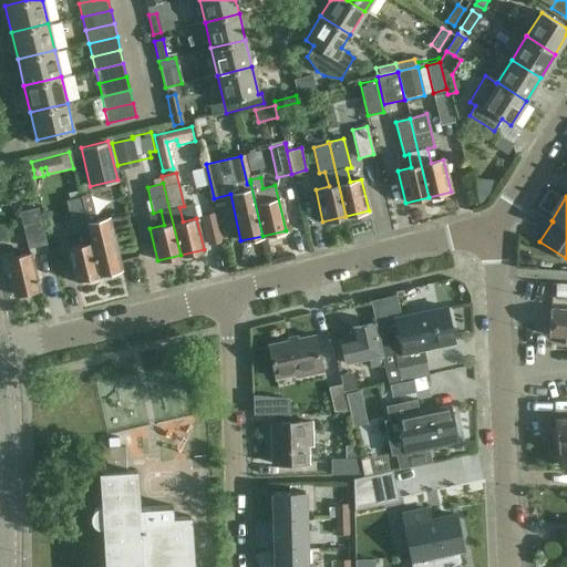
[(86,223),(80,197),(65,200),(73,232),(78,230),(81,245),(68,248),(75,280),(99,275),(86,223)]
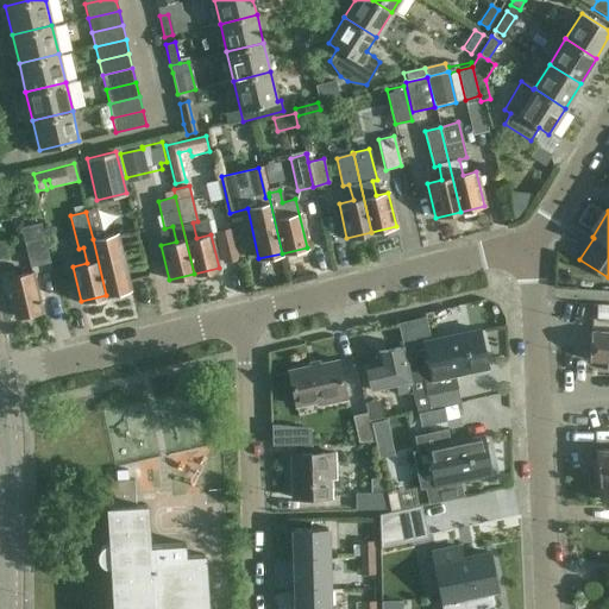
[(50,262),(41,223),(20,227),(30,267),(50,262)]
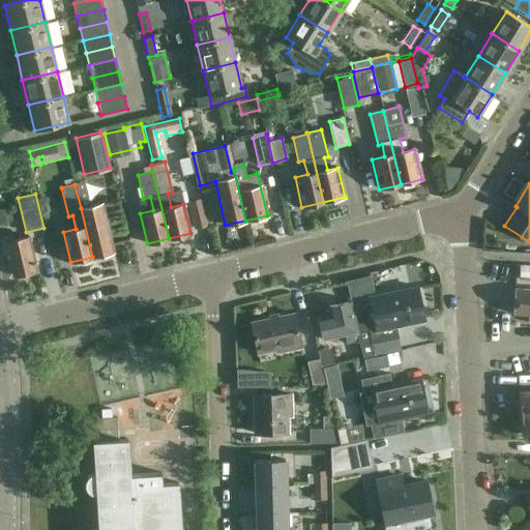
[(201,199),(187,202),(194,230),(207,227),(201,199)]
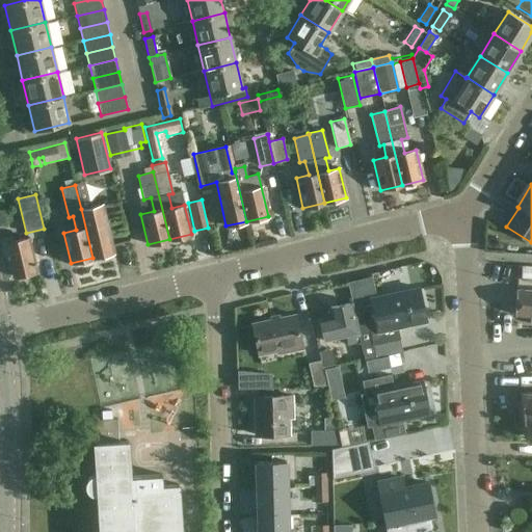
[(81,209),(92,258),(113,253),(102,204),(81,209)]
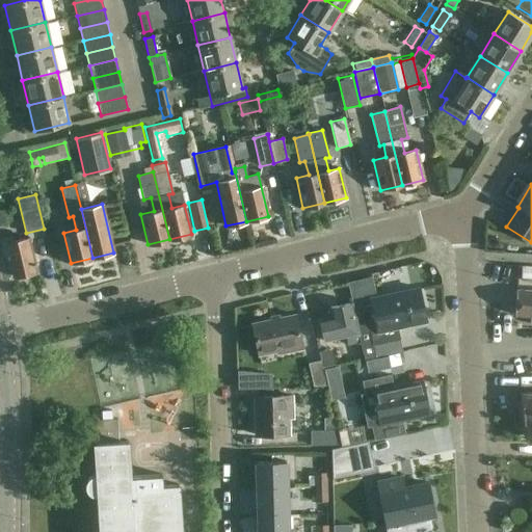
[(0,239),(5,260),(8,259),(12,276),(36,271),(28,238),(11,242),(10,237),(0,239)]
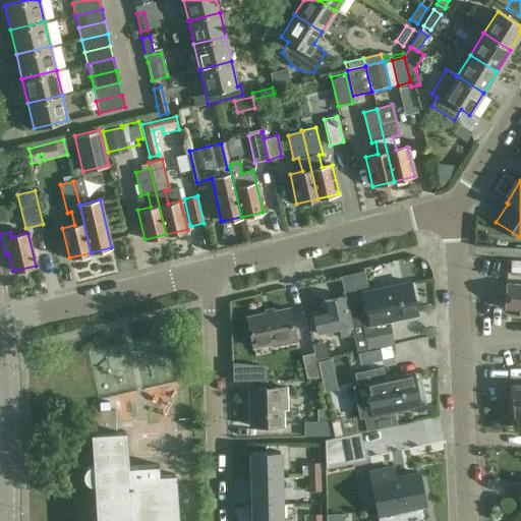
[(363,297),(345,302),(353,334),(356,351),(394,344),(389,320),(416,313),(409,282),(362,292),(363,297)]
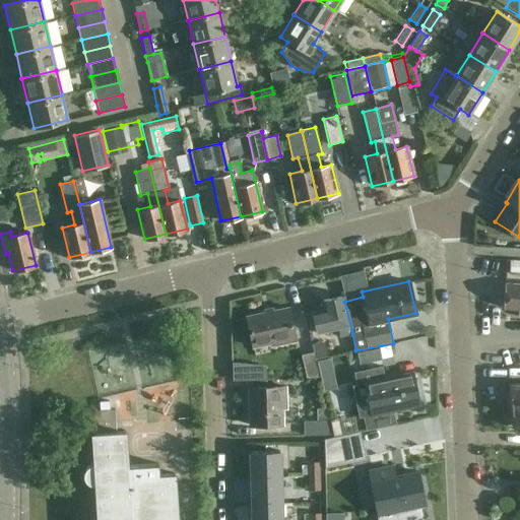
[(519,283),(505,283),(504,308),(519,309),(519,316),(519,283)]
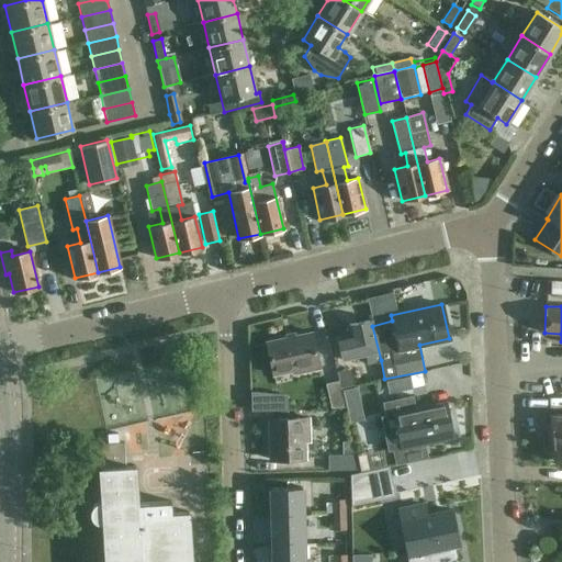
[(381,360),(372,326),(371,319),(349,324),(351,334),(337,336),(343,360),(366,355),(368,363),(381,360)]
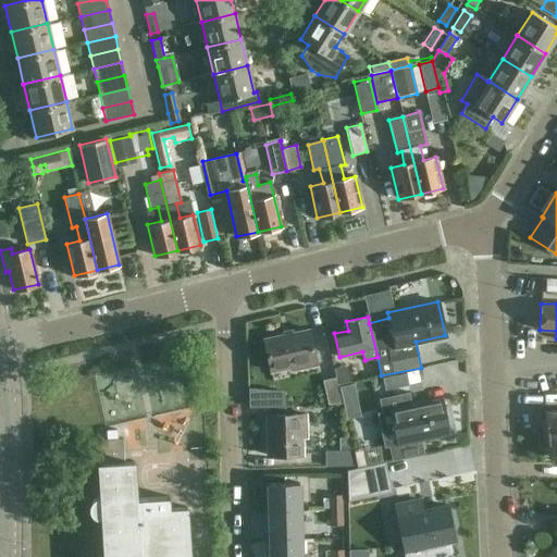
[(298,366),(299,369),(317,364),(309,330),(264,339),(271,371),(298,366)]
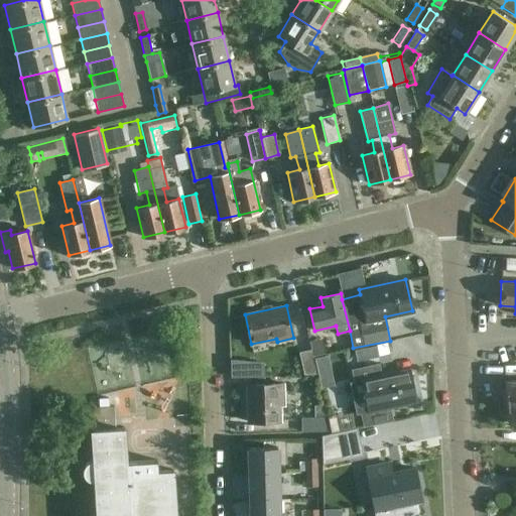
[(309,342),(311,351),(312,355),(325,352),(321,339),(309,342)]
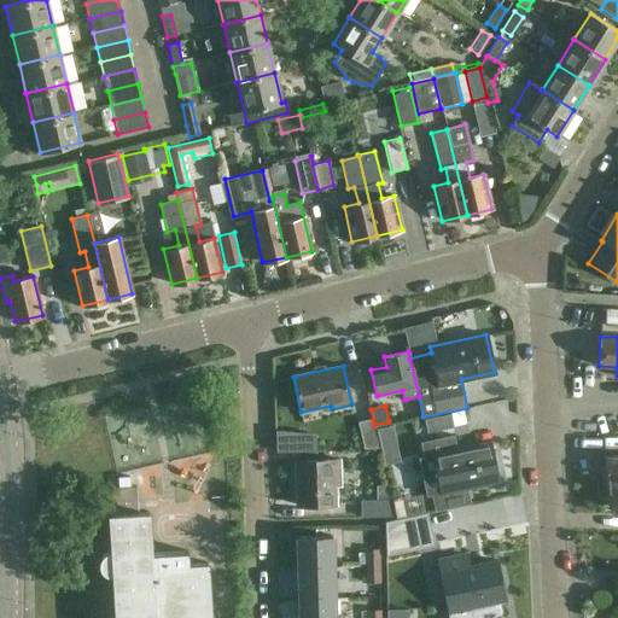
[(452,415),(426,421),(429,435),(455,429),(452,415)]
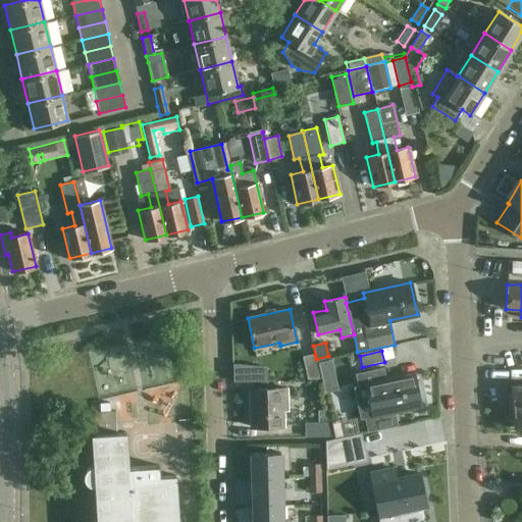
[(316,359),(315,355),(303,357),(308,378),(321,378),(317,362),(316,359)]
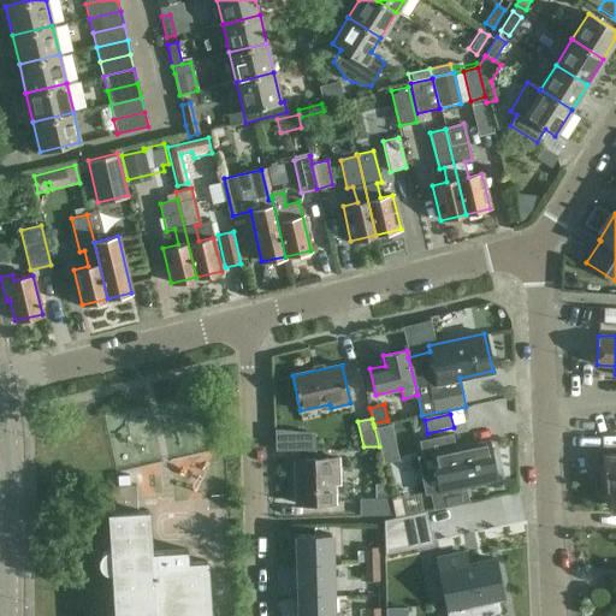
[(390,424),(374,427),(379,446),(394,443),(390,424)]
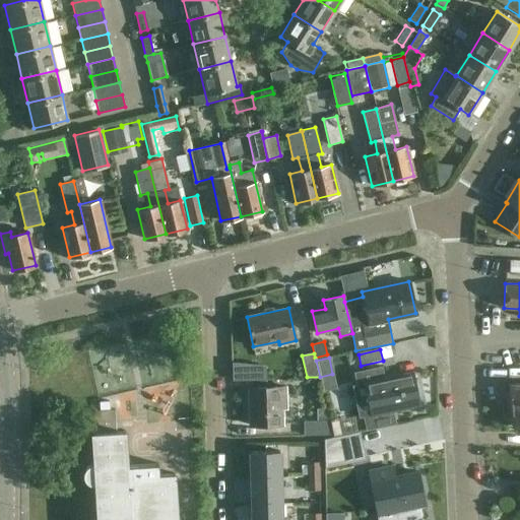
[(259,364),(235,362),(236,379),(273,378),(273,377),(258,378),(259,364)]
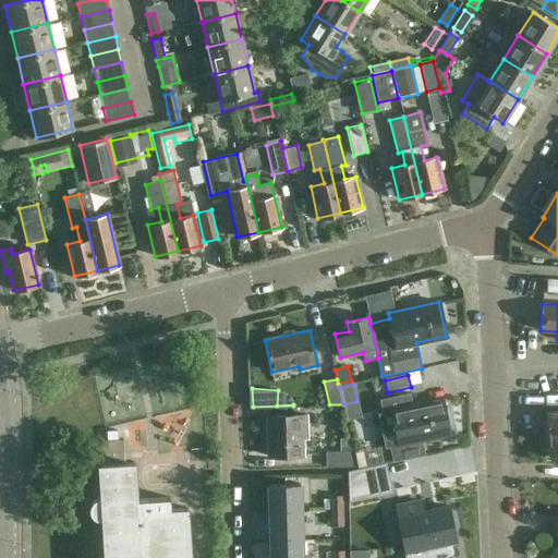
[(410,393),(380,399),(383,413),(391,411),(398,444),(390,446),(392,459),(426,452),(423,438),(448,433),(449,438),(450,438),(441,399),(412,405),(410,393)]
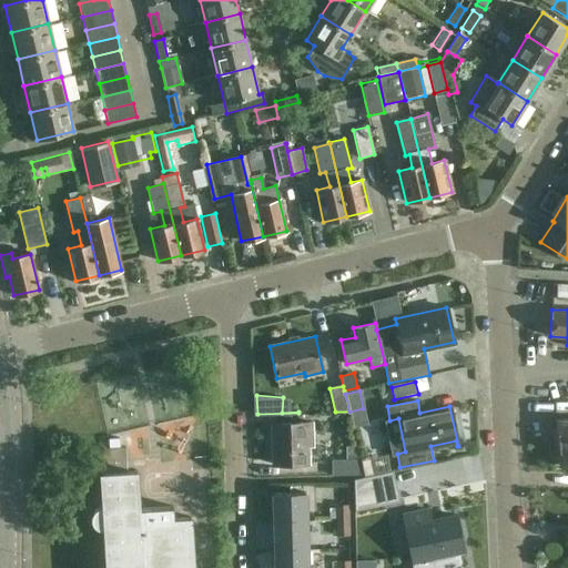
[(559,443),(567,442),(567,418),(556,421),(559,443)]
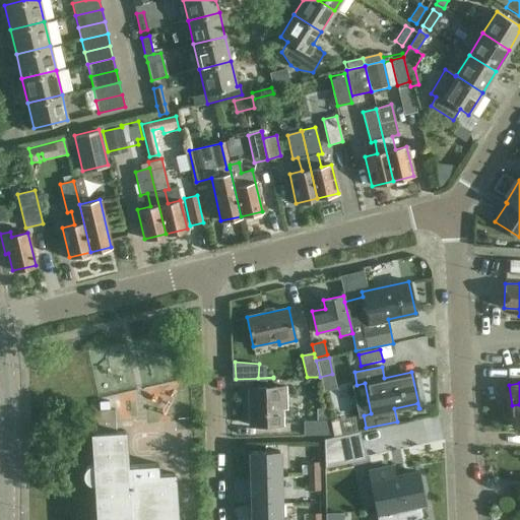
[(285,397),(285,387),(249,388),(250,426),(282,425),(281,397),(285,397)]
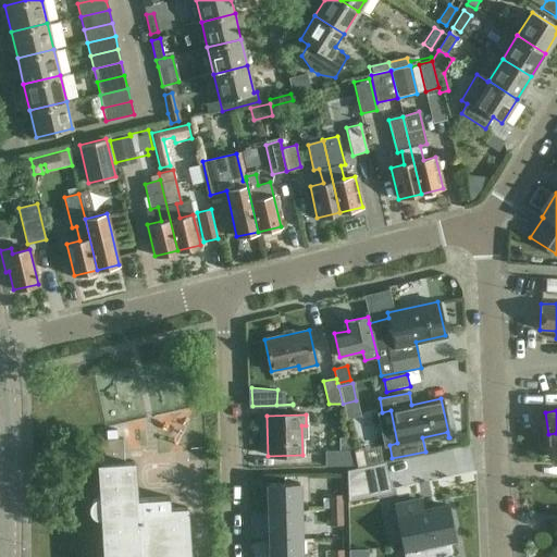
[(123,440),(100,441),(101,453),(124,452),(123,440)]
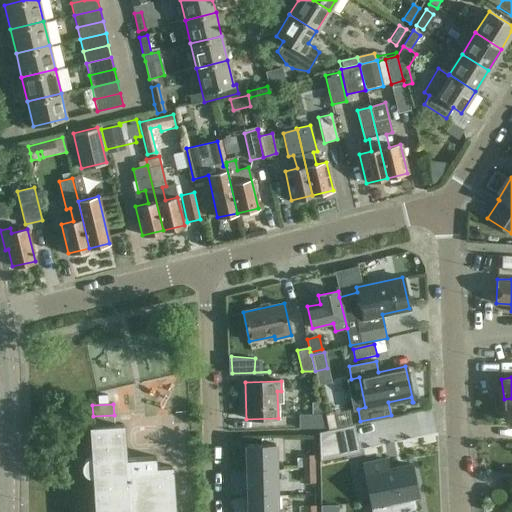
[(325,414),(299,415),(300,428),(328,427),(325,414)]
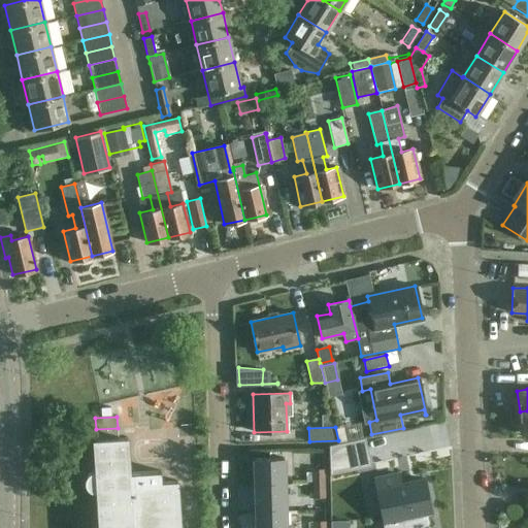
[(118,428),(96,429),(96,440),(119,439),(118,428)]
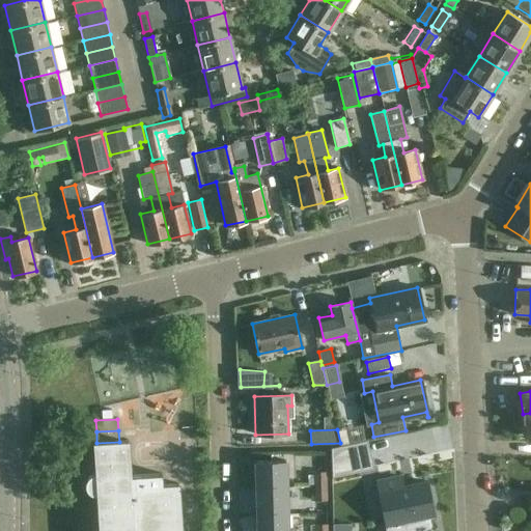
[(364,440),(340,444),(343,460),(367,455),(364,440)]
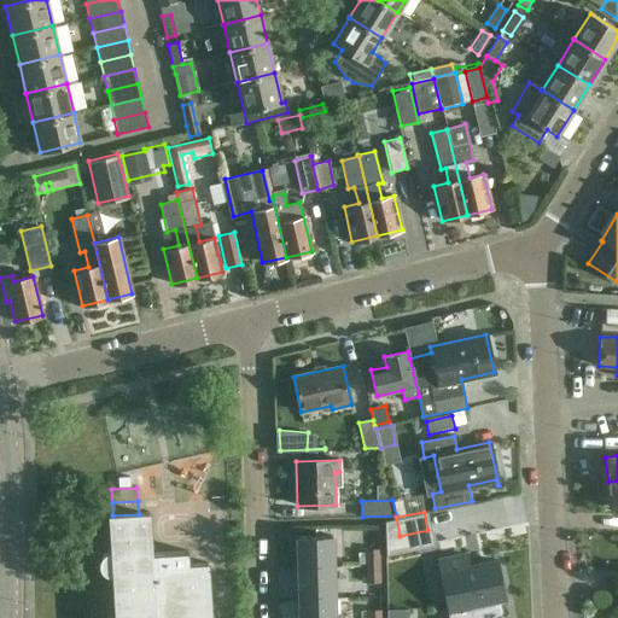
[(153,553),(151,516),(151,513),(109,516),(109,518),(110,518),(112,553),(105,553),(101,557),(103,571),(106,575),(114,575),(115,617),(209,617),(207,567),(208,567),(208,564),(188,565),(188,551),(153,553)]
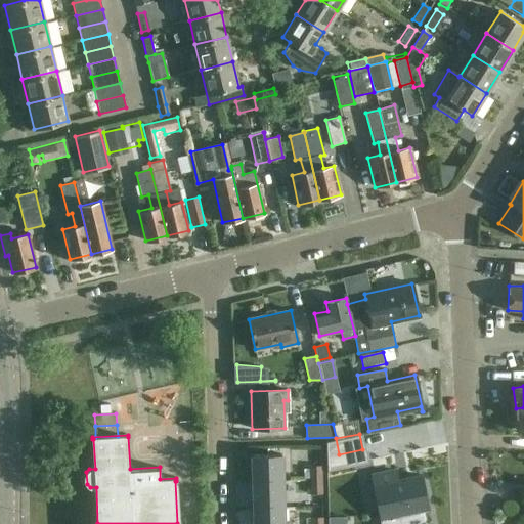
[(254,481),(281,481),(281,454),(253,455),(254,481)]
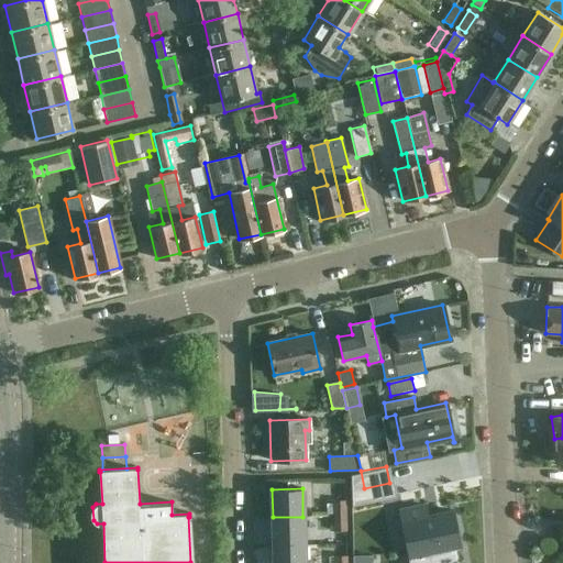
[(334,516),(345,515),(345,499),(334,499),(334,516)]
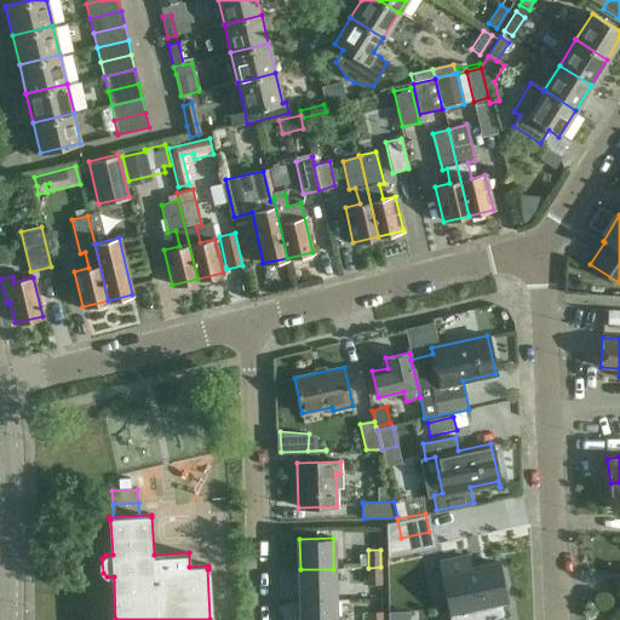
[(498,563),(469,569),(466,557),(441,563),(451,613),(505,602),(498,563)]
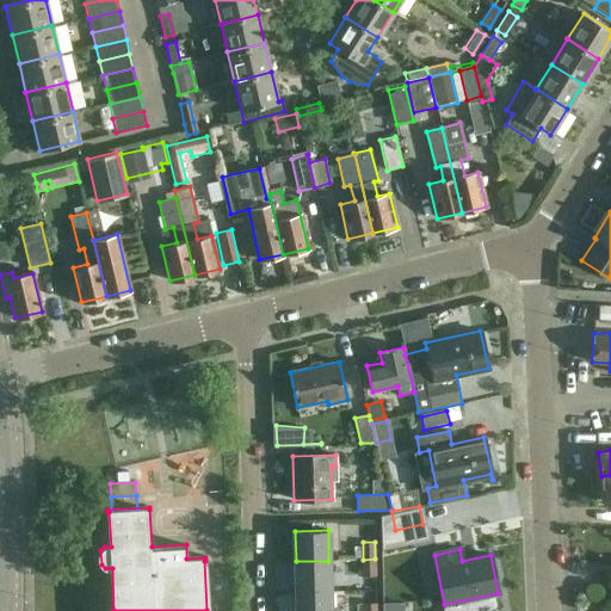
[(375,559),(363,560),(364,588),(376,588),(375,576),(375,559)]
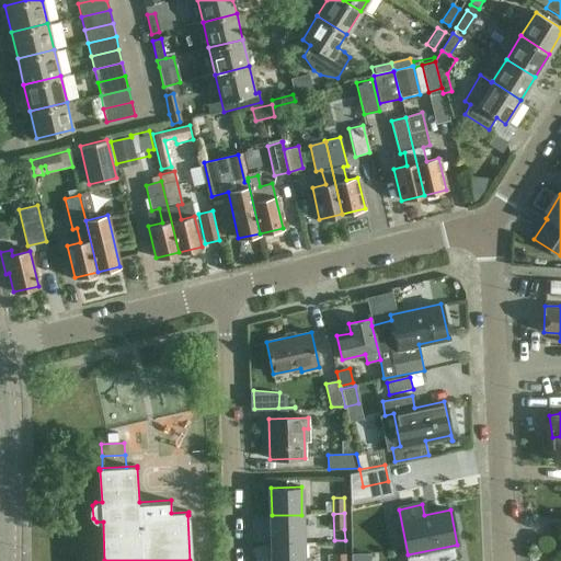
[(302,542),(301,515),(272,515),(272,544),(302,542)]
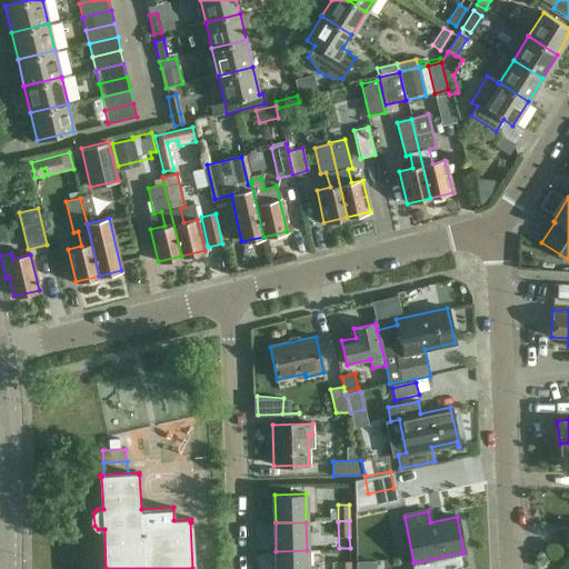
[(276,551),(276,568),(307,568),(307,550),(276,551)]
